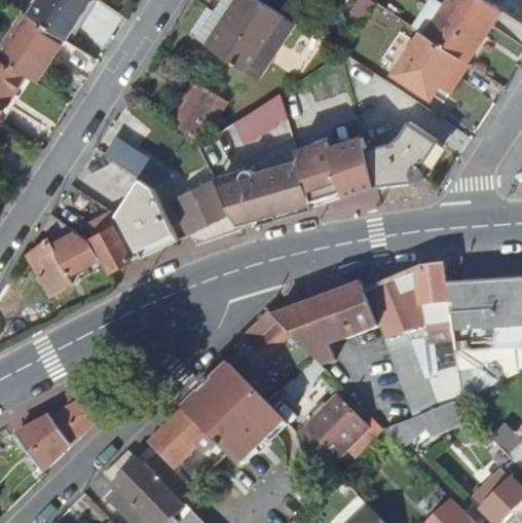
[(22,0),(16,8),(23,12),(61,37),(63,38),(87,0),(22,0)]
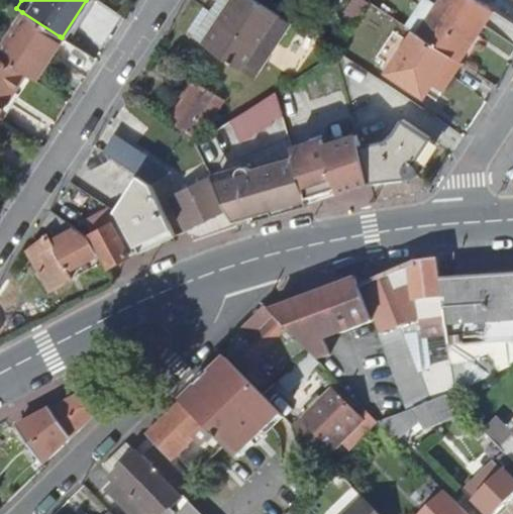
[(216,0),(194,35),(254,76),(290,20),(266,4),(260,0),(216,0)]
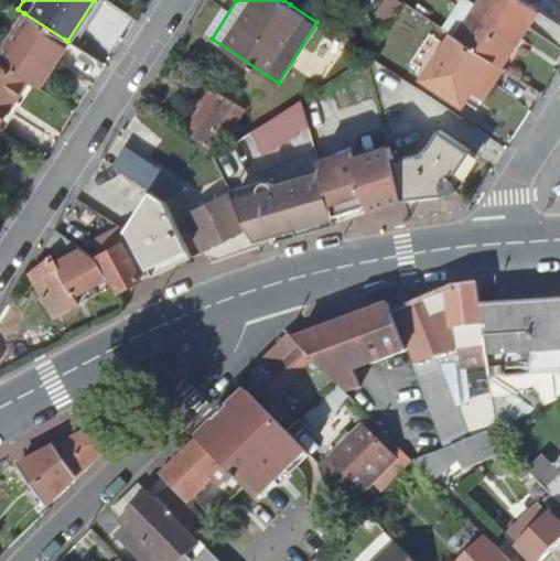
[(450,32),(455,36),(499,65),(535,9),(521,0),(480,0),(477,3),(472,0),(463,0),(444,29),(450,32)]
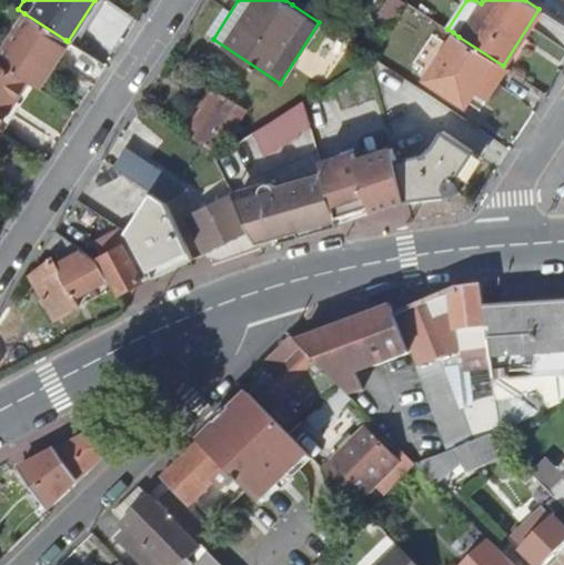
[(24,13),(0,49),(0,62),(26,80),(34,86),(66,40),(24,13)]
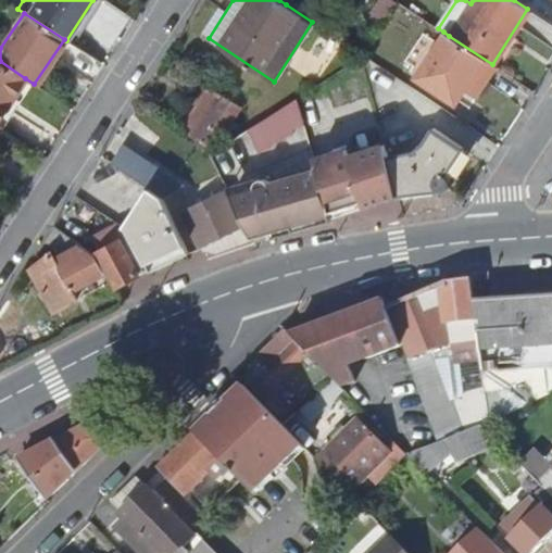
[(443,32),(416,73),(455,100),(464,87),(476,96),(496,66),(492,64),(449,36),(443,32)]
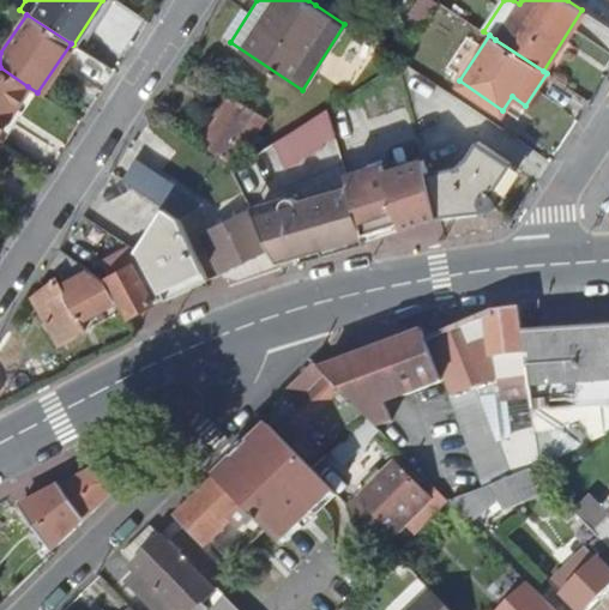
[(0,128),(28,86),(0,67),(0,128)]
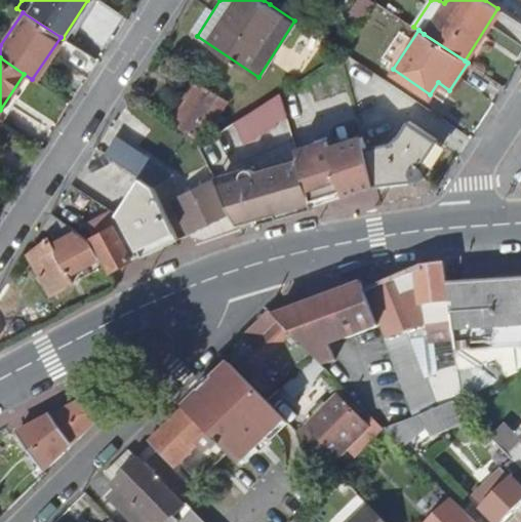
[(193,81),(166,120),(198,143),(213,119),(218,123),(222,119),(215,116),(224,103),(214,95),(222,84),(206,74),(199,85),(193,81)]
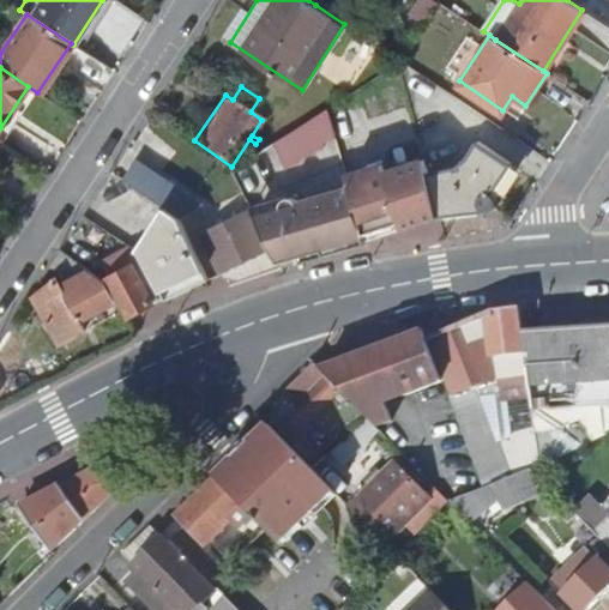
[(270,143),(281,168),(294,162),(294,158),(308,153),(307,150),(321,145),(320,142),(335,137),(326,106),(270,143)]
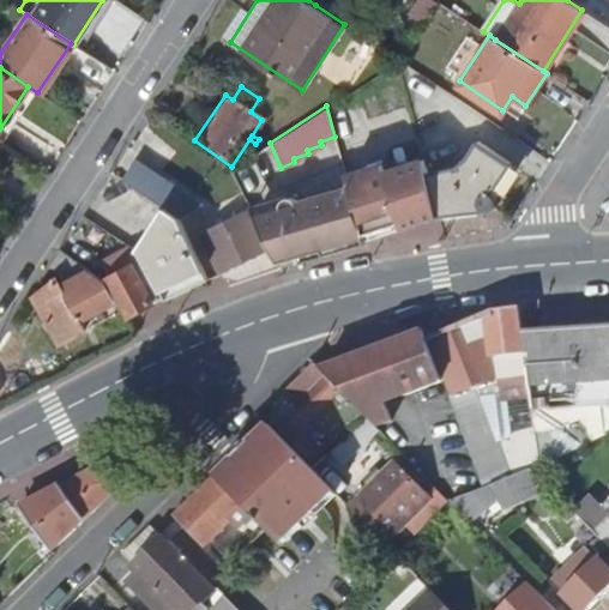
[(460,157),(423,167),(435,216),(486,204),(490,201),(492,201),(493,198),(492,195),(489,192),(488,189),(507,159),(474,138),(460,157)]
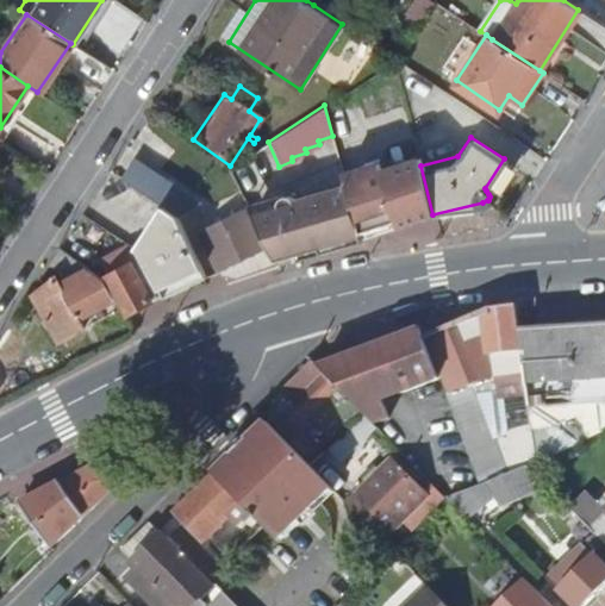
[(118,179),(160,206),(174,216),(192,199),(132,157),(118,179)]
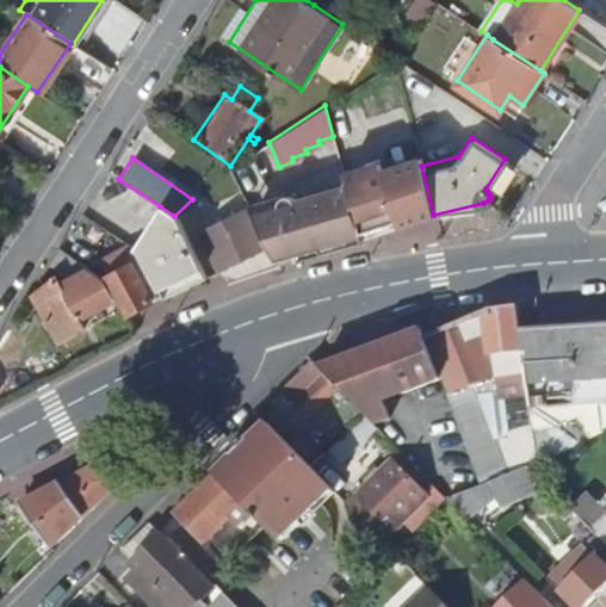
[(397,225),(433,215),(421,166),(420,163),(382,175),(378,161),(342,172),(346,185),(360,236),(397,225)]
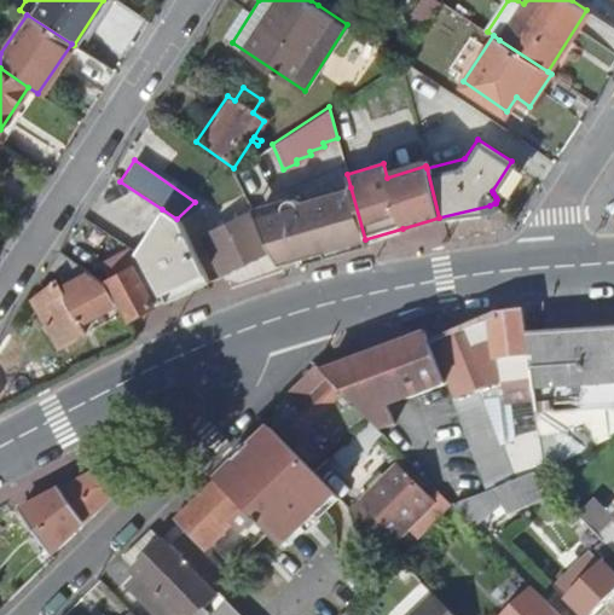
[(281,209),(271,213),(295,259),(297,265),(322,256),(366,242),(365,239),(351,187),(320,197),(302,210),(299,207),(300,203),(299,201),(296,198),(294,196),(289,196),(285,197),(283,198),(281,201),(279,204),(279,207),(281,209)]
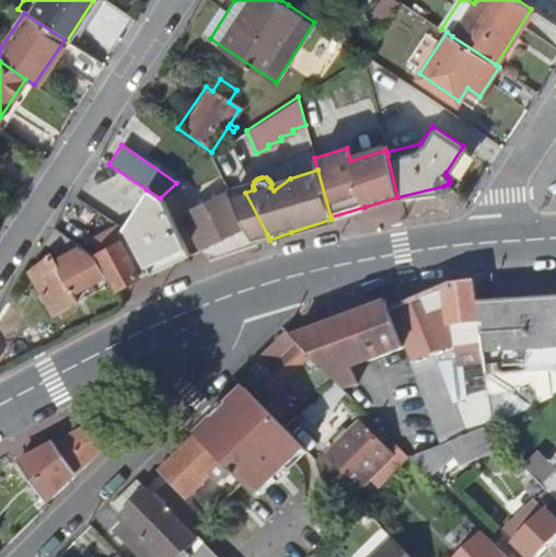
[(127,232),(146,271),(186,253),(160,198),(147,189),(122,229),(127,232)]
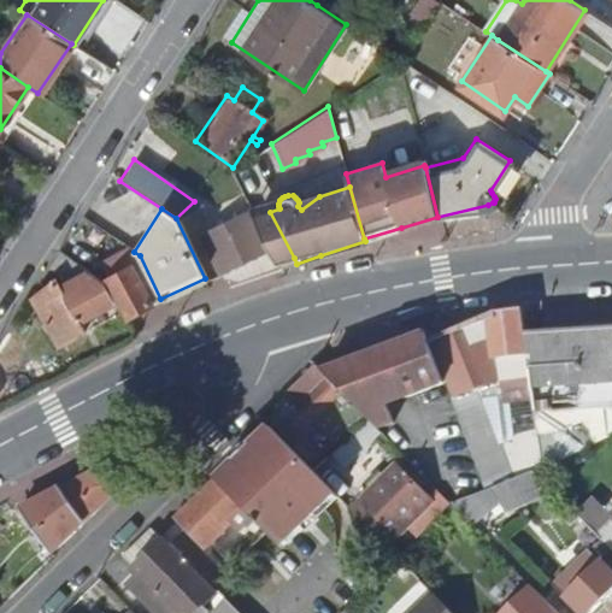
[(268,252),(245,211),(198,233),(218,275),(268,252)]
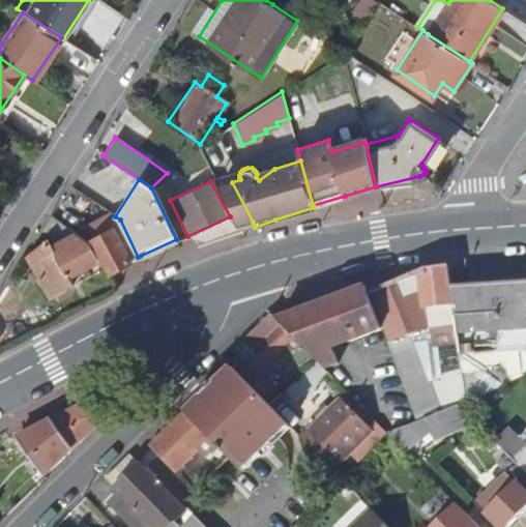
[(92,238),(110,271),(138,257),(120,220),(115,216),(111,213),(92,222),(99,234),(92,238)]
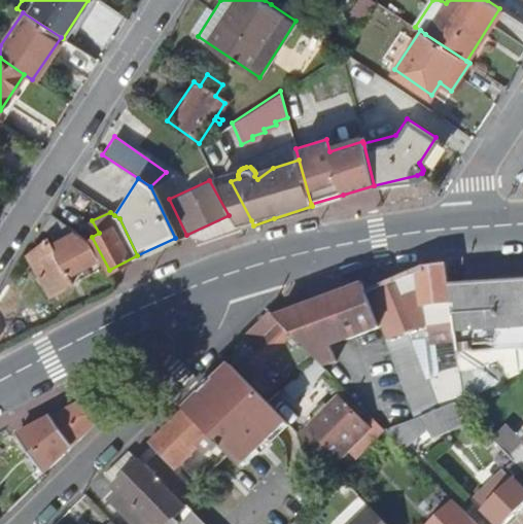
[(49,244),(27,255),(47,295),(71,284),(66,275),(98,257),(90,242),(71,230),(48,214),(39,229),(60,242),(51,247),(49,244)]
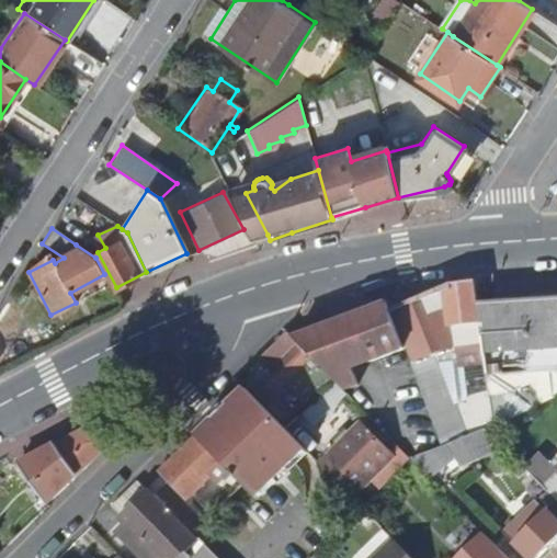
[(391,308),(413,363),(450,344),(451,348),(478,345),(476,320),(478,320),(476,302),(474,282),(446,284),(446,287),(431,293),(391,308)]
